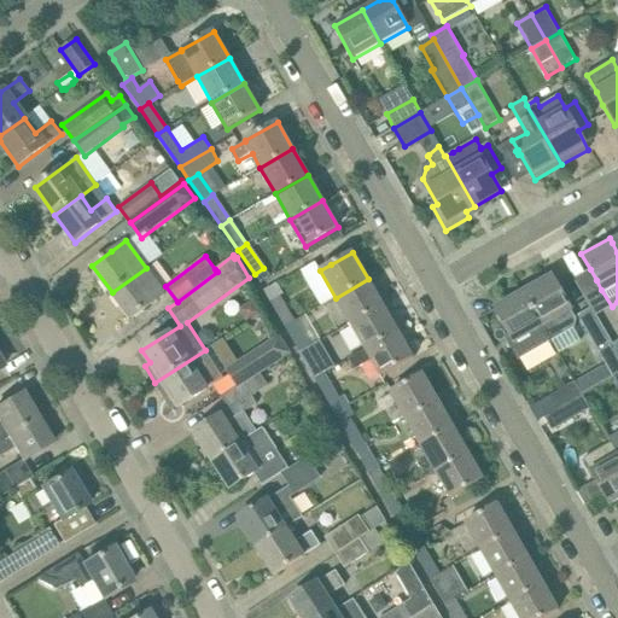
[(165,295),(156,283),(146,268),(112,292),(132,319),(165,295)]
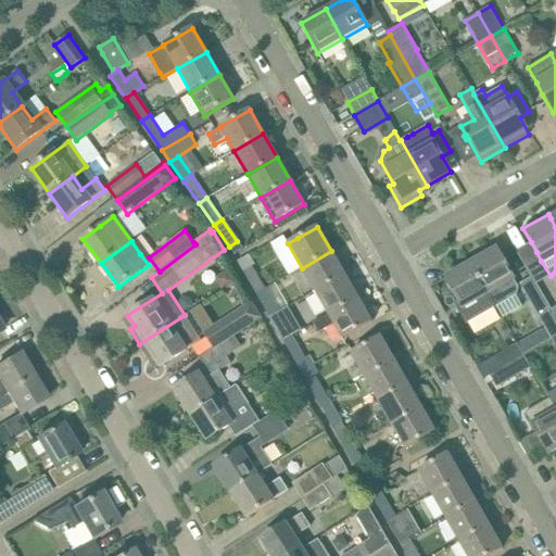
[(514,278),(508,267),(497,249),(471,264),(496,306),(517,295),(519,287),(513,278),(514,278)]
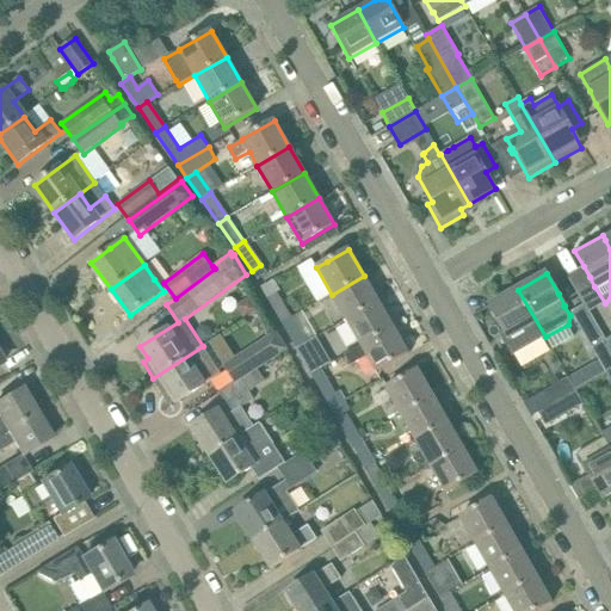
[(346,320),(378,302),(364,276),(332,295),(346,320)]
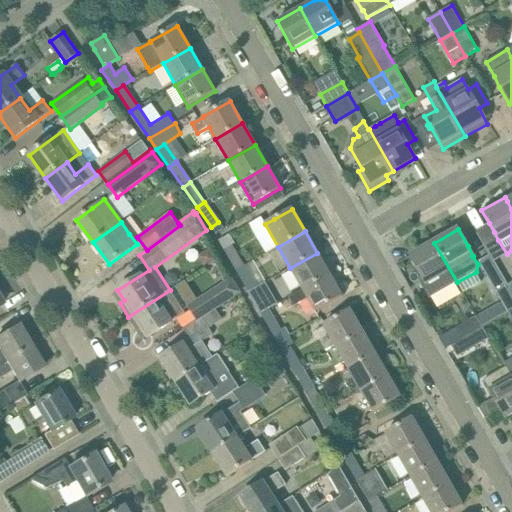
[(243,266),(231,245),(235,244),(229,234),(218,241),(223,249),(236,271),(243,266)]
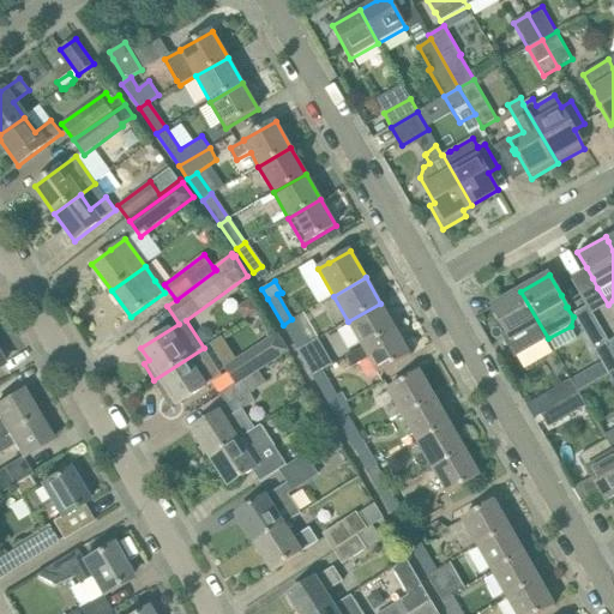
[(548,338),(521,292),(493,307),(511,339),(528,330),(536,345),(548,338)]
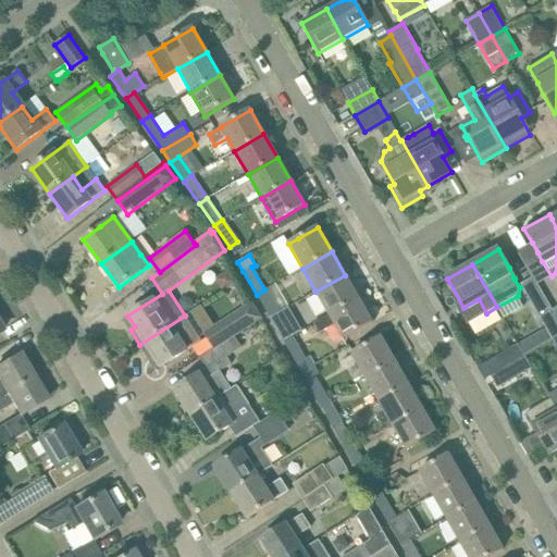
[(345,275),(316,292),(330,316),(358,298),(345,275)]
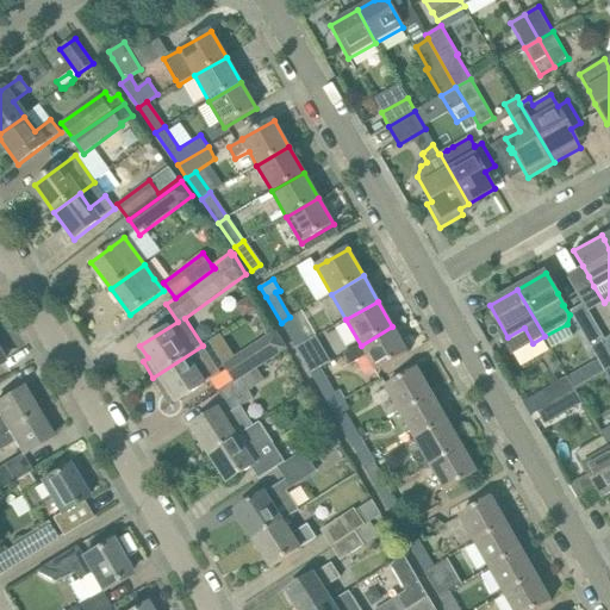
[(304,342),(290,317),(281,323),(296,347),(304,342)]
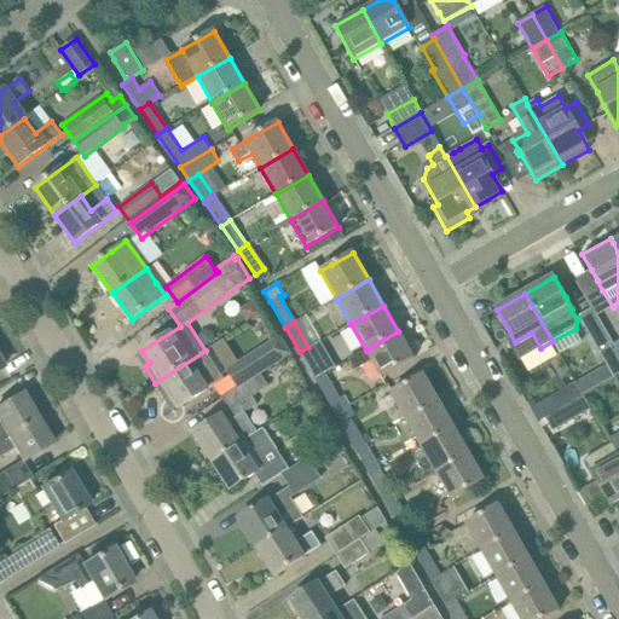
[(356,370),(372,360),(381,377),(414,358),(398,331),(366,351),(348,359),(356,370)]
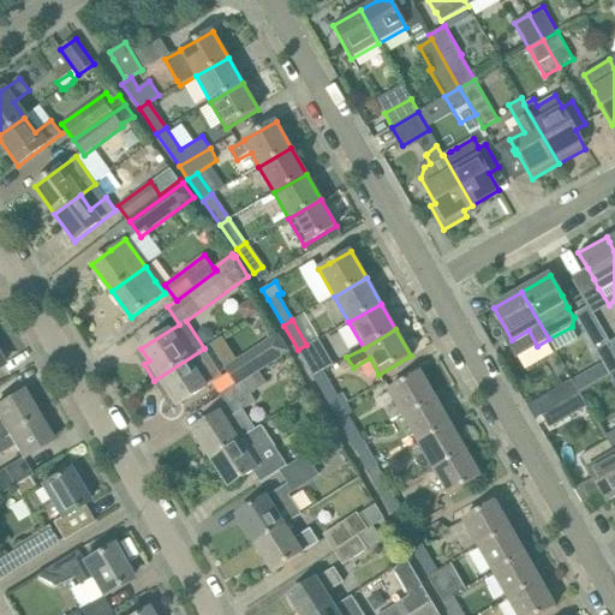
[(227,369),(230,372),(237,384),(258,371),(288,352),(278,335),(227,369)]
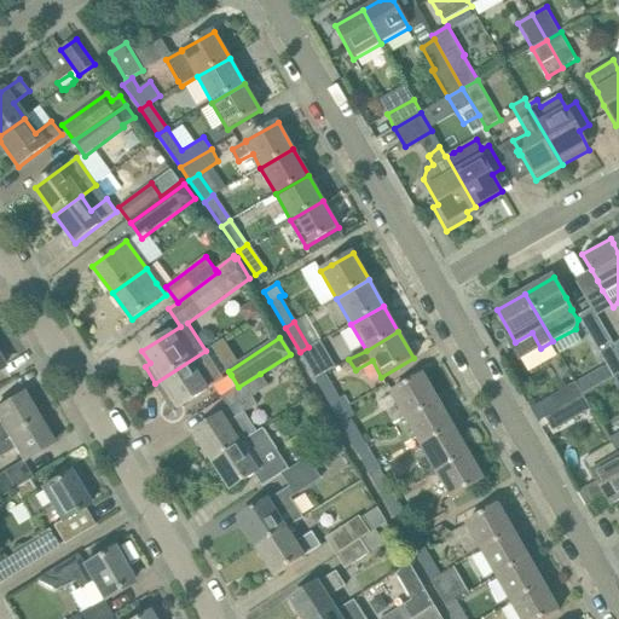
[(324,375),(314,358),(324,352),(319,342),(308,347),(300,352),(316,380),(324,375)]
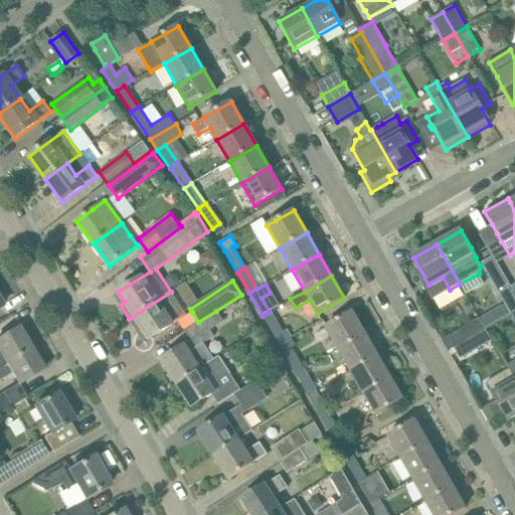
[(512,315),(514,313),(514,295),(510,287),(499,293),(512,315)]
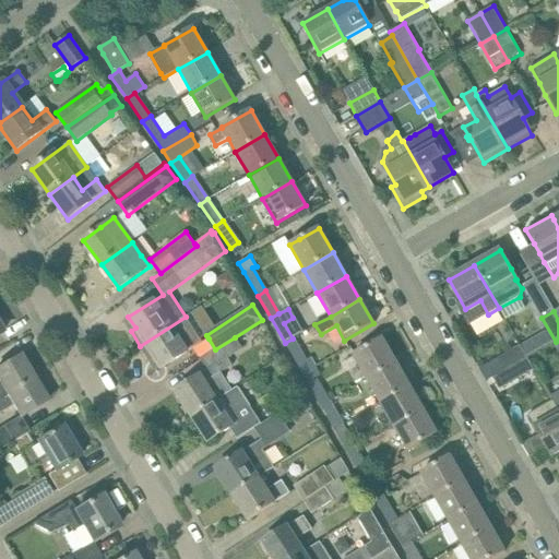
[(186,317),(140,346),(156,370),(161,368),(162,369),(202,342),(186,317)]
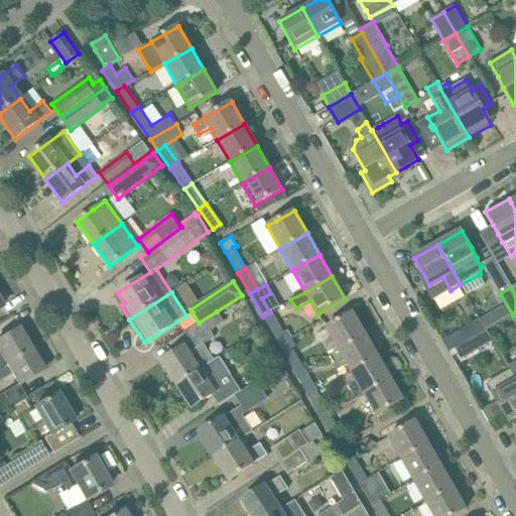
[(177,384),(201,370),(215,361),(204,344),(216,337),(211,329),(223,320),(217,311),(199,323),(184,332),(191,342),(162,361),(177,384)]
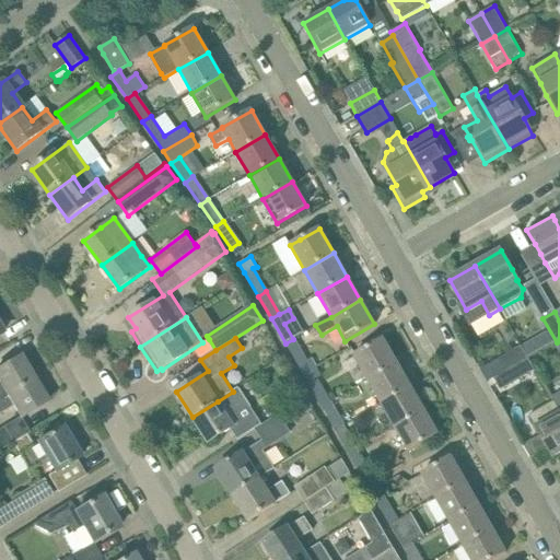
[(306,361),(293,339),(286,343),(299,366),(306,361)]
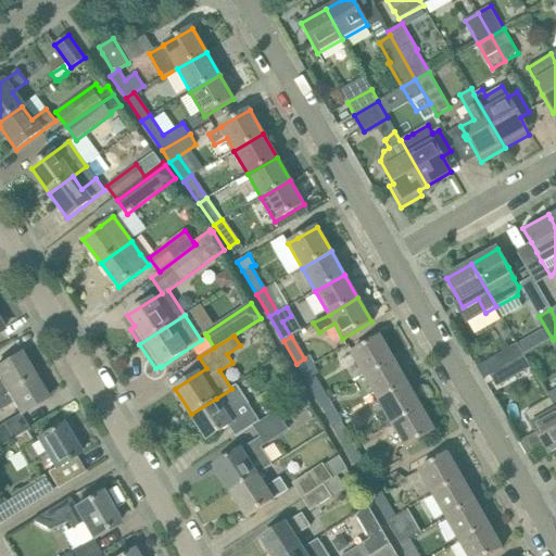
[(380,337),(362,348),(351,353),(365,378),(394,361),(380,337)]
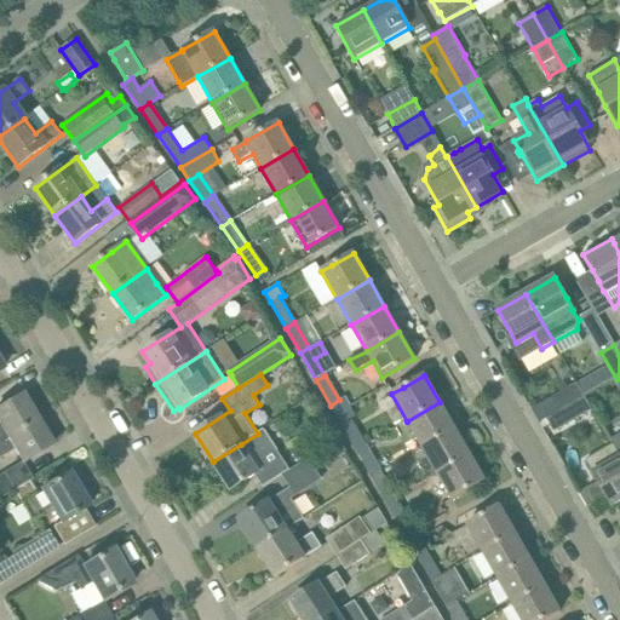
[(578,383),(573,386),(551,399),(560,412),(539,423),(540,424),(547,420),(585,397),(578,383)]
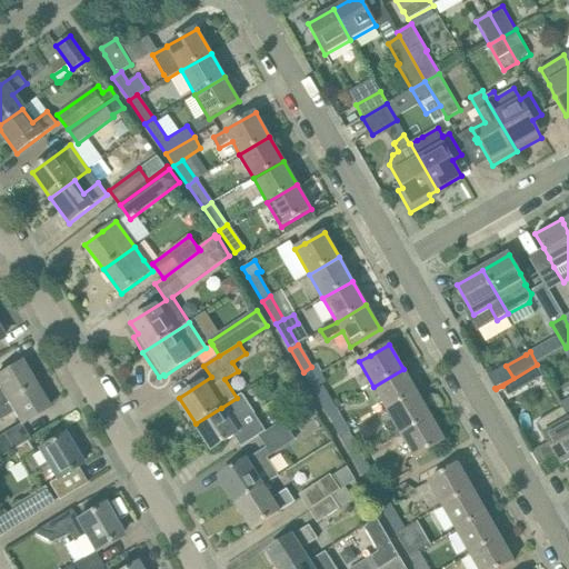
[(0,375),(0,406),(35,386),(21,362),(0,375)]
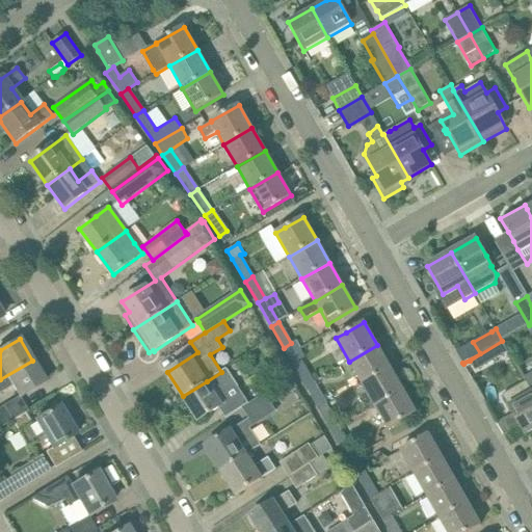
[(314,381),(301,360),(307,356),(297,340),(291,343),(284,348),(306,387),(314,381)]
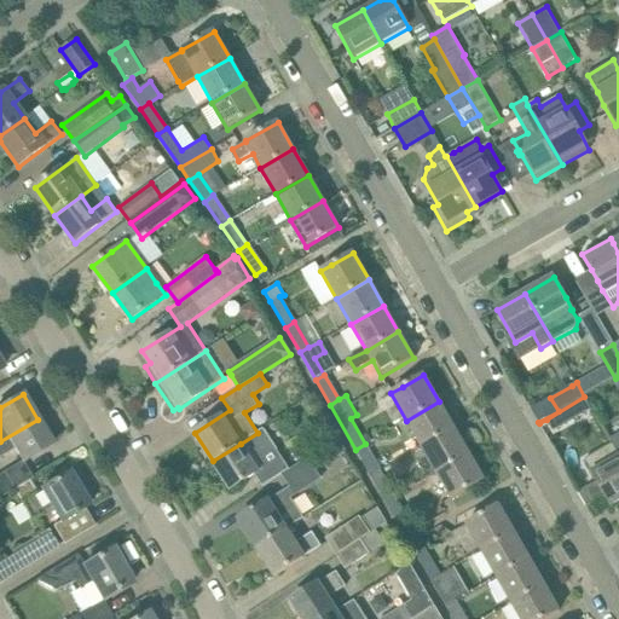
[(591,409),(584,397),(547,420),(553,432),(574,420),(591,409)]
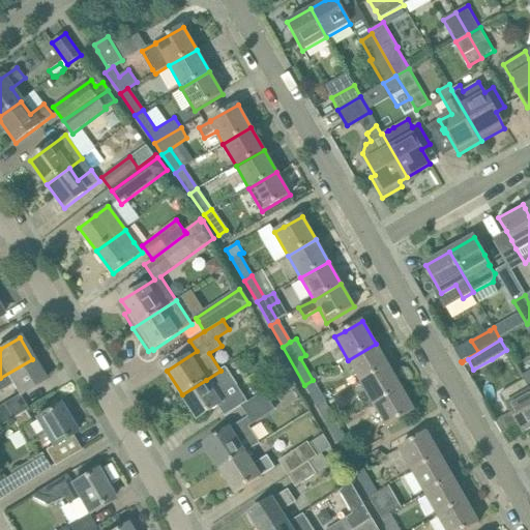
[(376,344),(348,360),(360,382),(388,366),(376,344)]
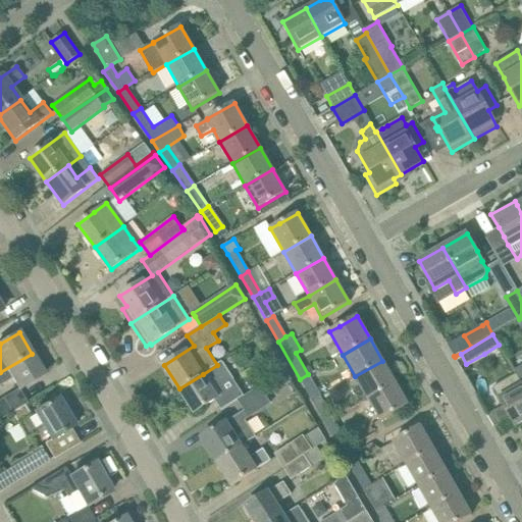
[(32,354),(0,372),(0,385),(11,378),(18,390),(45,374),(32,354)]
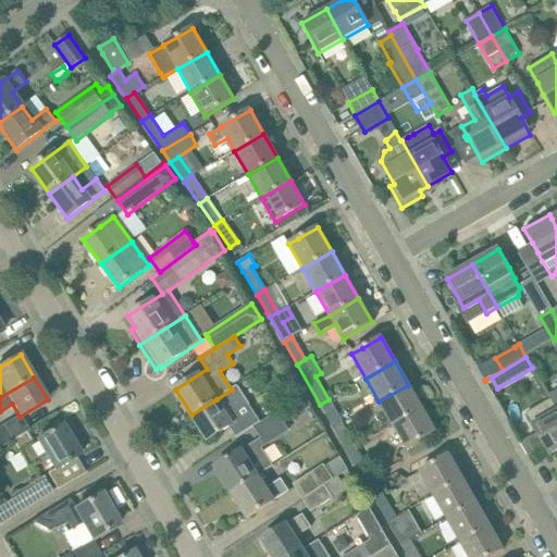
[(217,399),(192,415),(208,441),(229,428),(236,438),(255,426),(260,423),(236,385),(232,390),(217,399)]
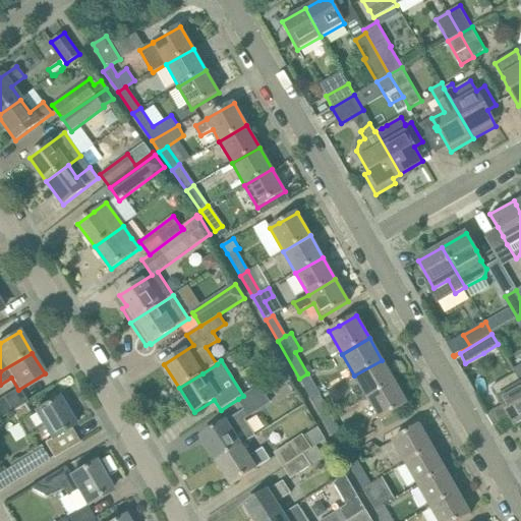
[(382,360),(354,375),(367,397),(395,382),(382,360)]
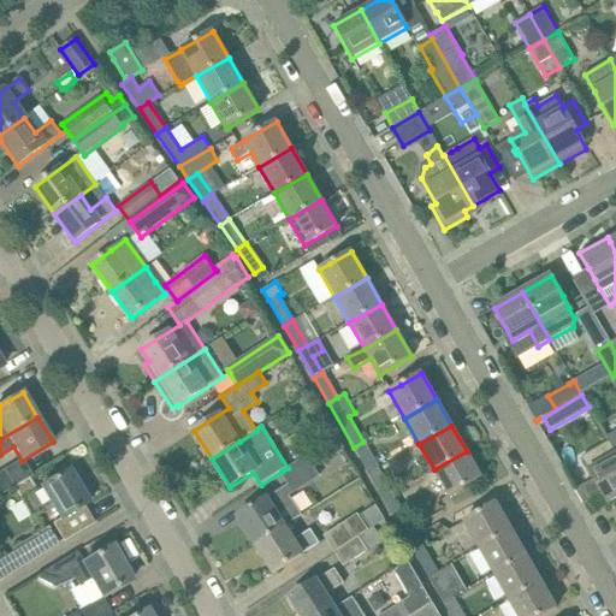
[(609,503),(615,498),(615,454),(606,438),(605,438),(608,443),(582,457),(594,479),(575,490),(584,504),(603,493),(609,503)]
